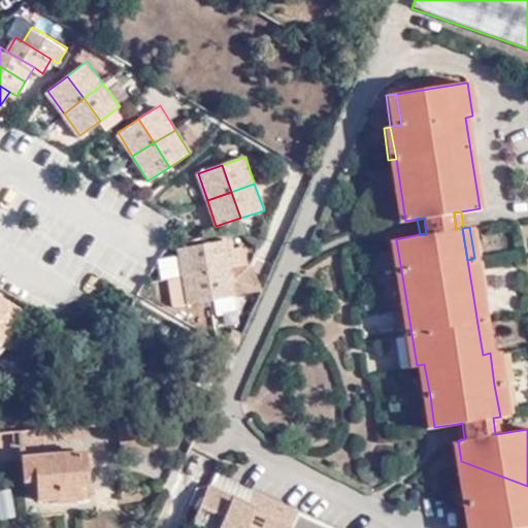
[(206,272),(251,264),(246,264),(244,250),(240,248),(232,249),(231,239),(202,244),(206,272)]
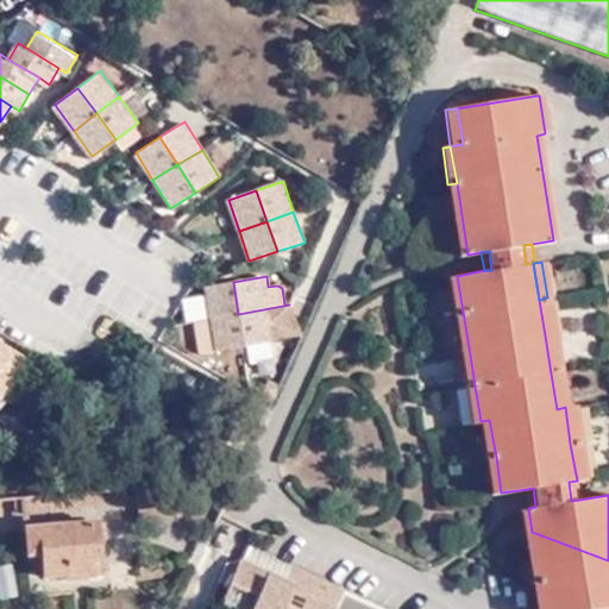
[(463,312),(457,276),(449,277),(454,313),(463,312)]
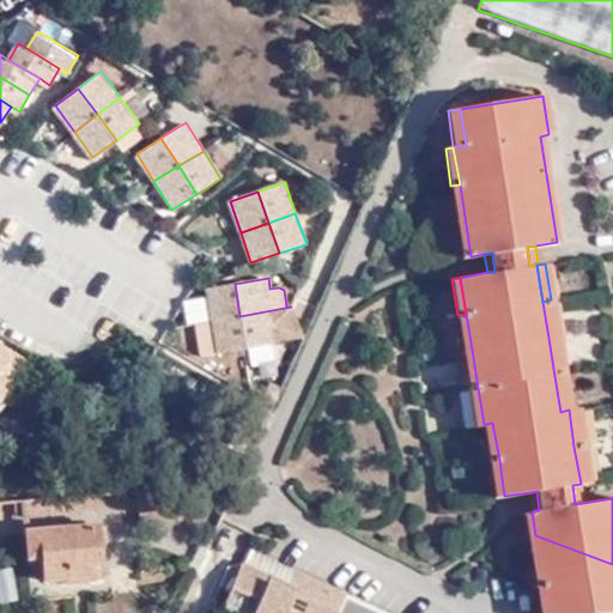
[(211,321),(240,316),(235,284),(205,289),(211,321)]
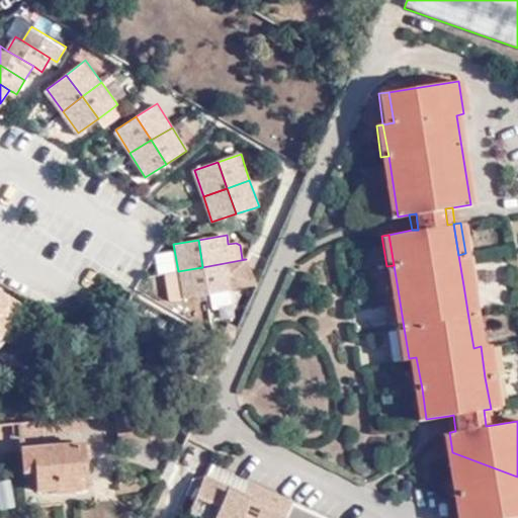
[(470,284),(465,253),(458,255),(463,285),(470,284)]
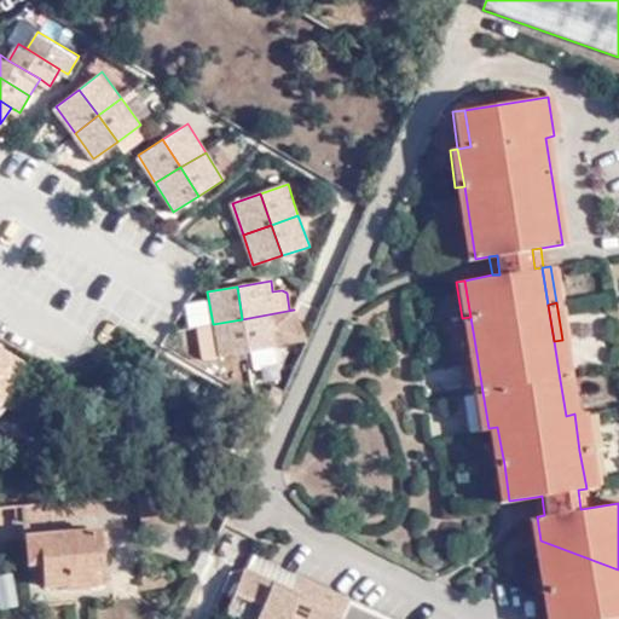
[(307,340),(307,339),(294,310),(242,319),(248,352),(277,348),(277,345),(307,340)]
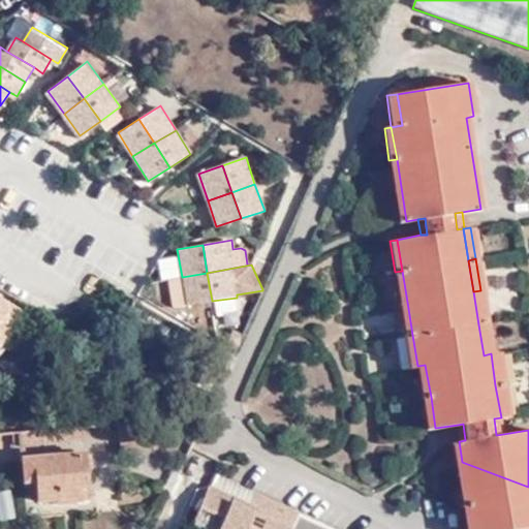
[(402,271),(395,272),(400,303),(407,302),(402,271)]
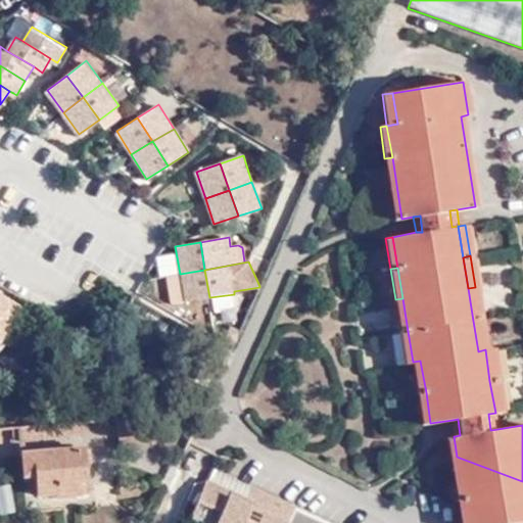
[(184,302),(209,297),(204,270),(180,274),(184,302)]
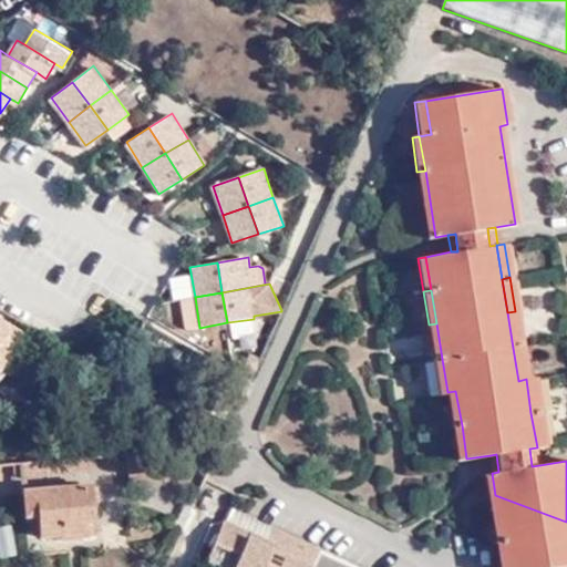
[(182,330),(199,328),(195,297),(176,300),(182,330)]
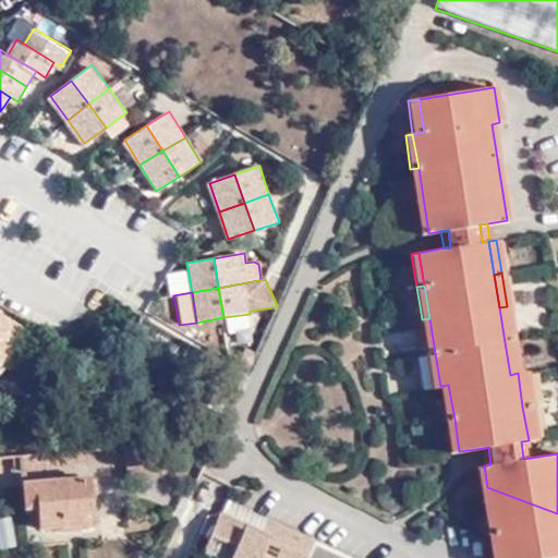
[(499,307),(505,342),(512,340),(507,306),(499,307)]
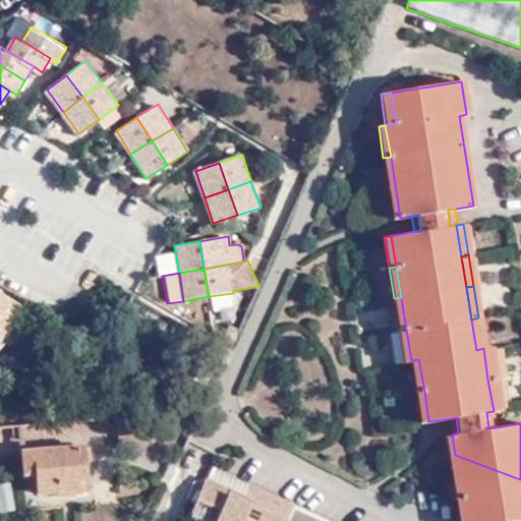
[(0,336),(17,308),(0,297),(0,336)]
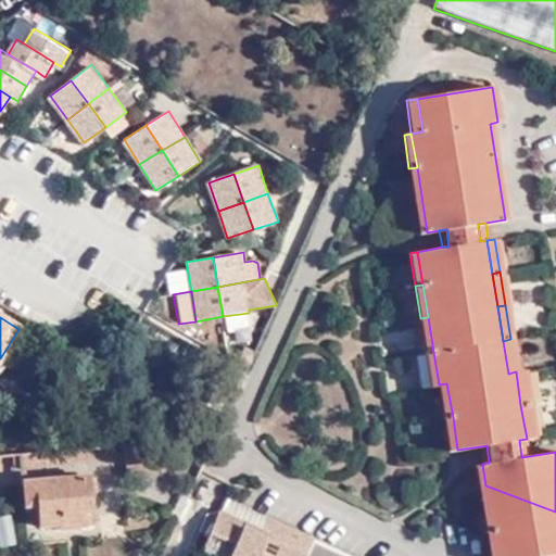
[(428,317),(420,318),(426,353),(433,352),(428,317)]
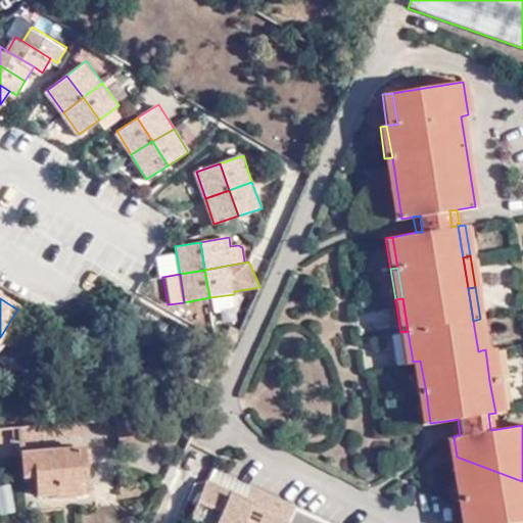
[(478,351),(485,349),(480,319),(473,321),(478,351)]
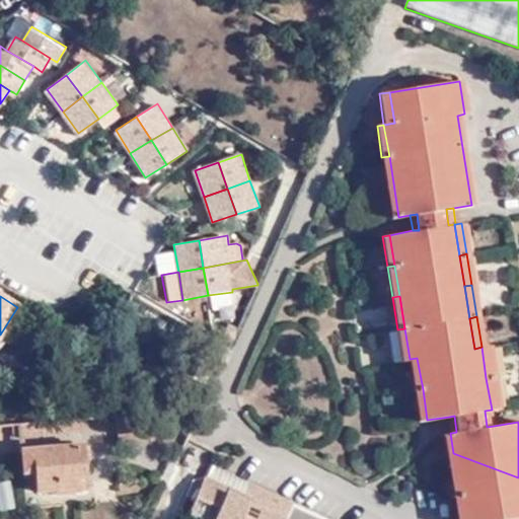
[(404,328),(397,329),(402,361),(410,359),(404,328)]
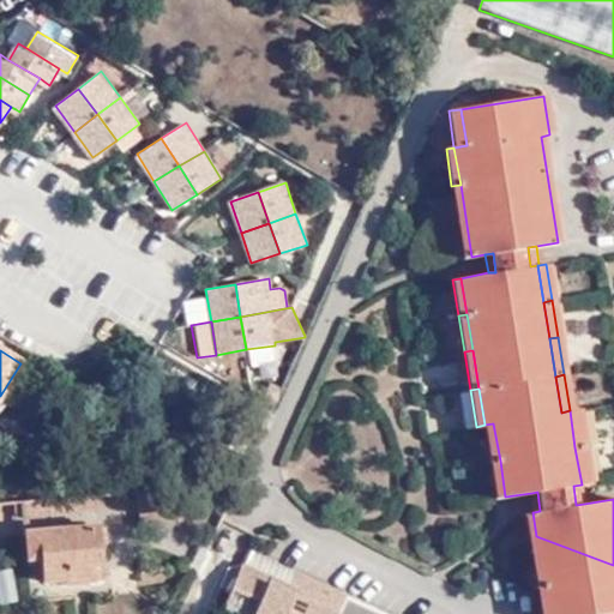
[(575,447),(584,446),(578,409),(570,410),(575,447)]
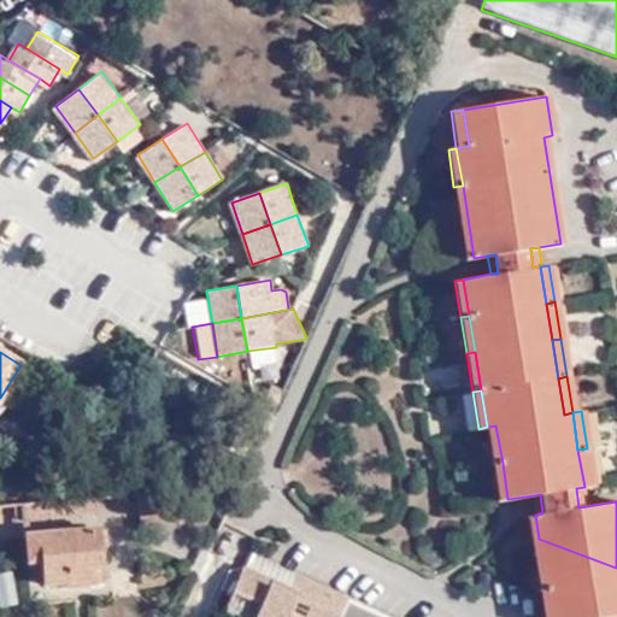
[(487,427),(492,464),(503,463),(495,425),(487,427)]
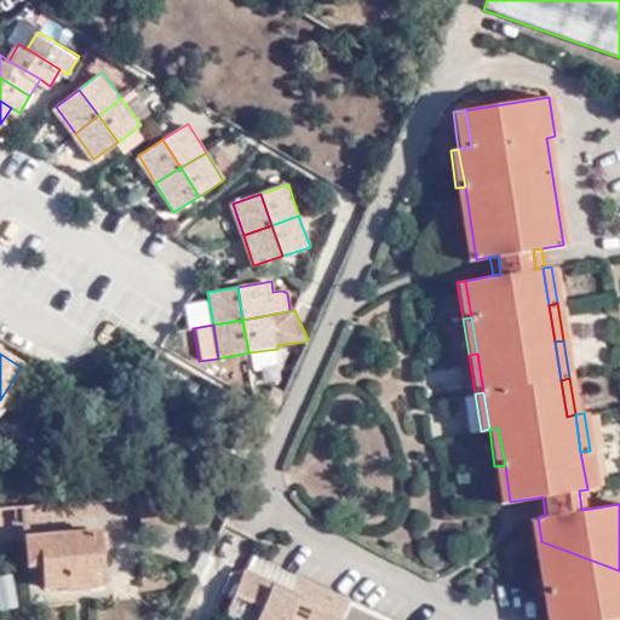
[(580,452),(587,489),(596,488),(590,451),(580,452)]
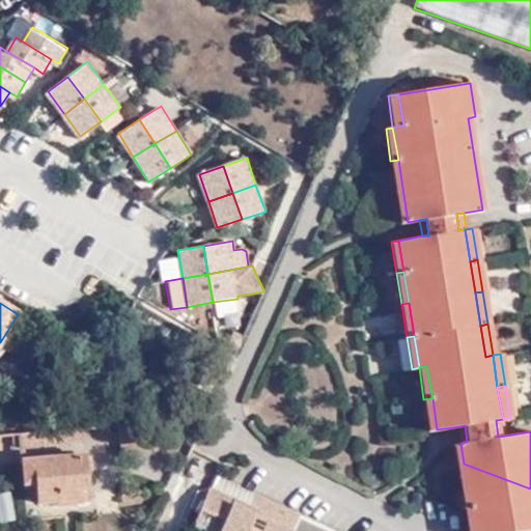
[(428,431),(437,429),(432,398),(423,399),(428,431)]
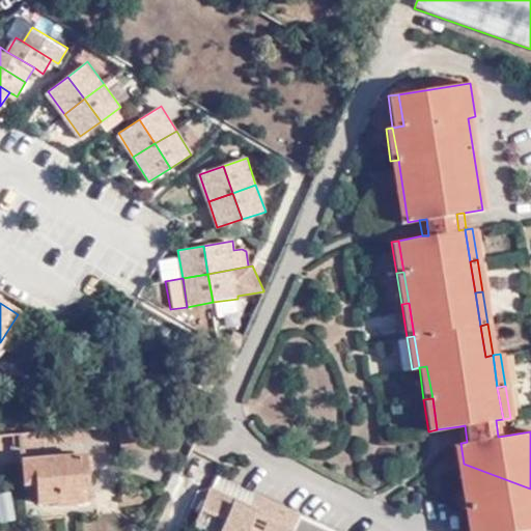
[(498,437),(505,436),(503,419),(496,420),(498,437)]
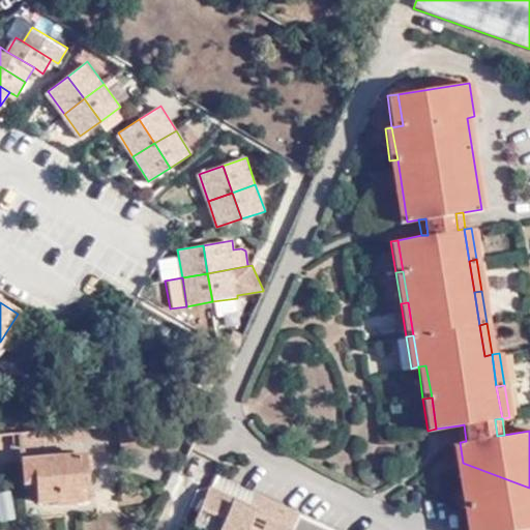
[(20,437),(20,448),(20,450),(84,445),(83,431),(20,437)]
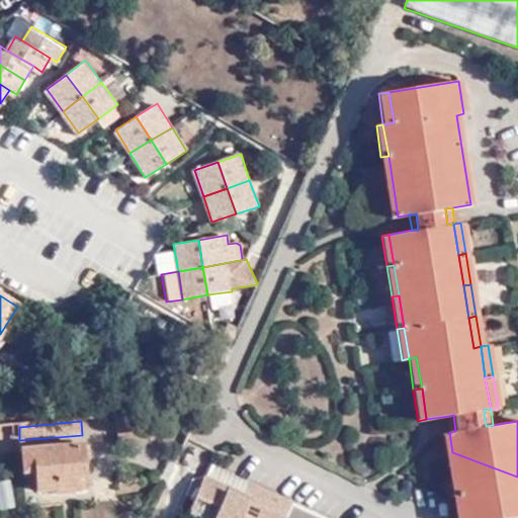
[(77,479),(86,478),(83,447),(21,454),(23,472),(35,471),(37,492),(55,491),(56,494),(78,492),(77,479)]
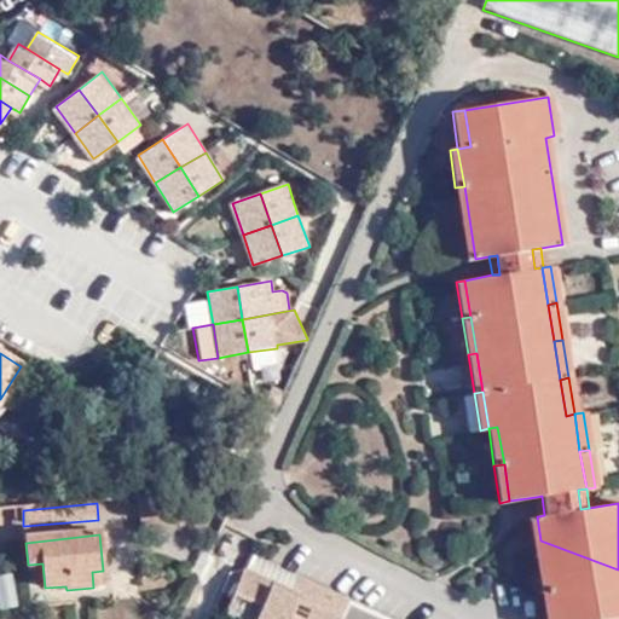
[(618,618),(618,570),(541,541),(553,618),(618,618)]
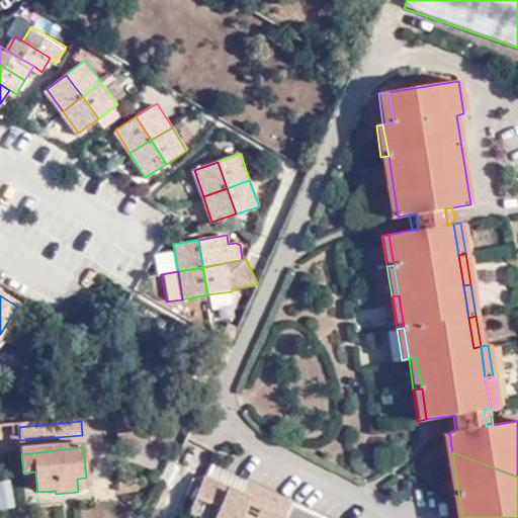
[(88,492),(86,478),(77,479),(78,492),(88,492)]
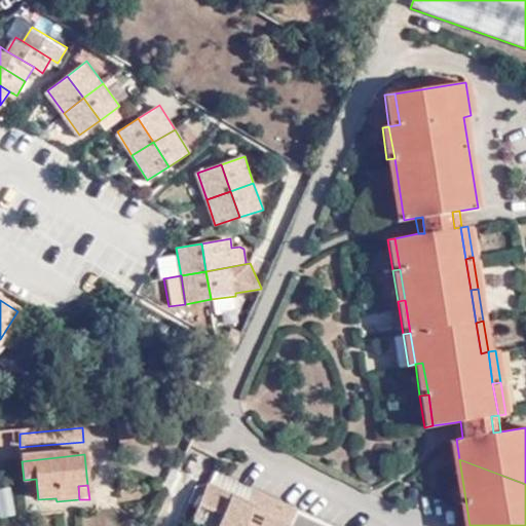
[(289,525),(296,512),(255,491),(249,503),(210,485),(192,524),(195,525),(289,525)]
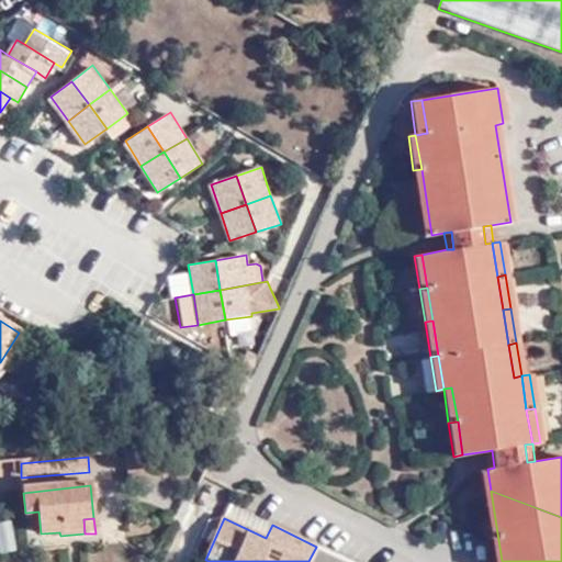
[(343,561),(316,549),(311,561),(343,561)]
